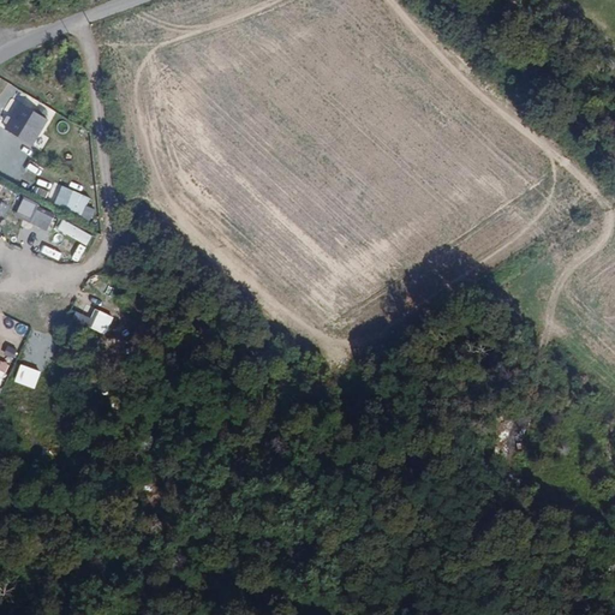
[(17,103),(4,131),(35,145),(48,118),(17,103)]
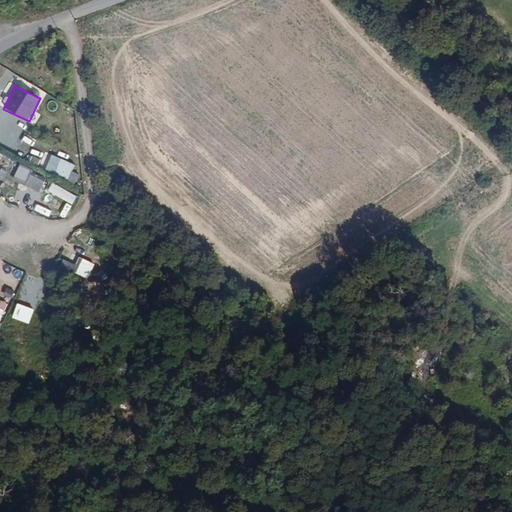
[(19,147),(31,154),(38,142),(26,135),(19,147)]
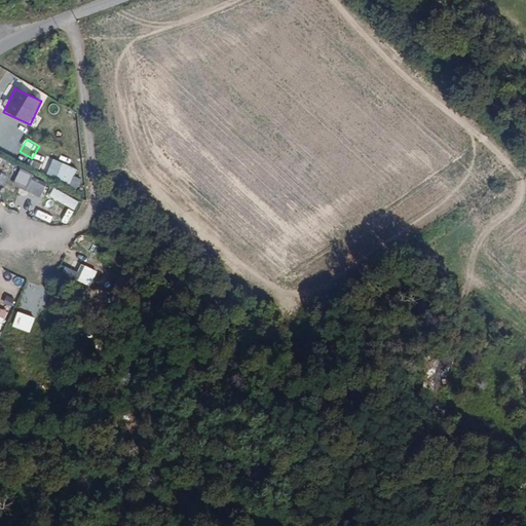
[(52,158),(46,175),(71,184),(77,168),(52,158)]
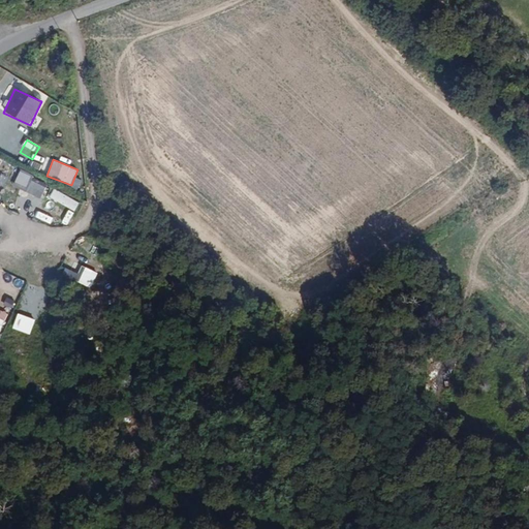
[(0,184),(2,186),(14,167),(7,163),(0,173),(0,184)]
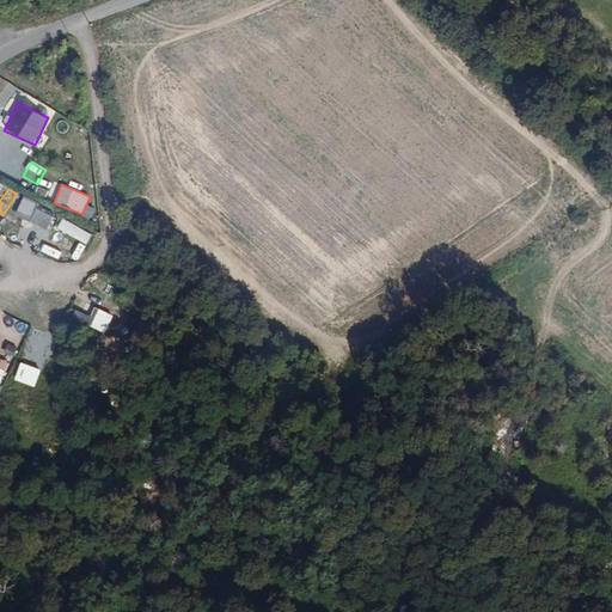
[(32,209),(29,224),(50,227),(53,214),(32,209)]
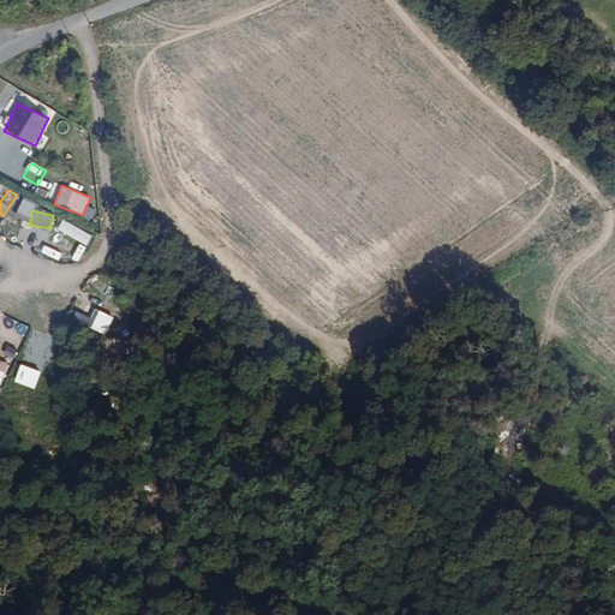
[(61,220),(57,231),(88,244),(93,234),(61,220)]
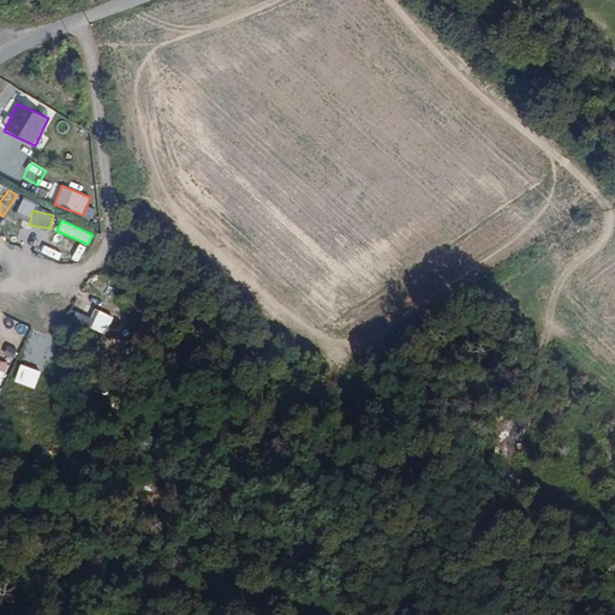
[(53,236),(48,249),(55,252),(61,239),(53,236)]
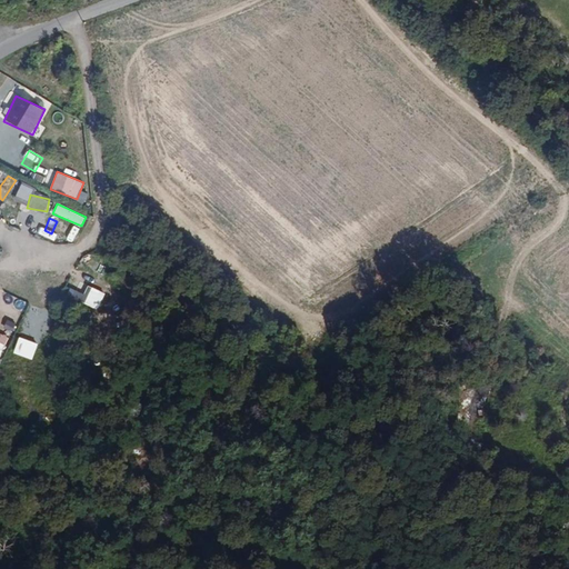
[(91,259),(90,267),(108,271),(109,263),(91,259)]
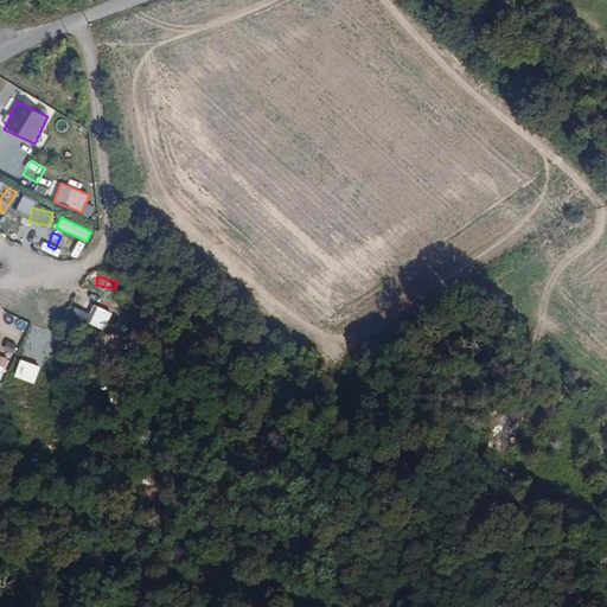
[(89,314),(75,307),(71,315),(93,325),(101,308),(94,305),(89,314)]
